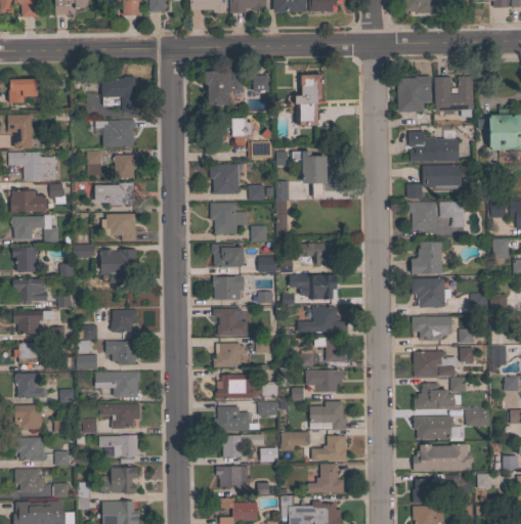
[(0,0),(41,0),(41,13),(39,13),(39,16),(22,16),(22,4),(14,4),(14,0),(13,0),(13,7),(14,7),(14,11),(0,12),(0,0)]
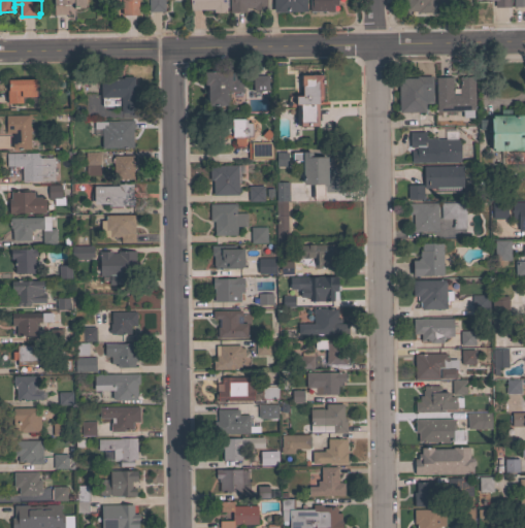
[(56,0),(87,0),(87,7),(76,7),(76,4),(70,4),(70,14),(57,14),(56,0)]
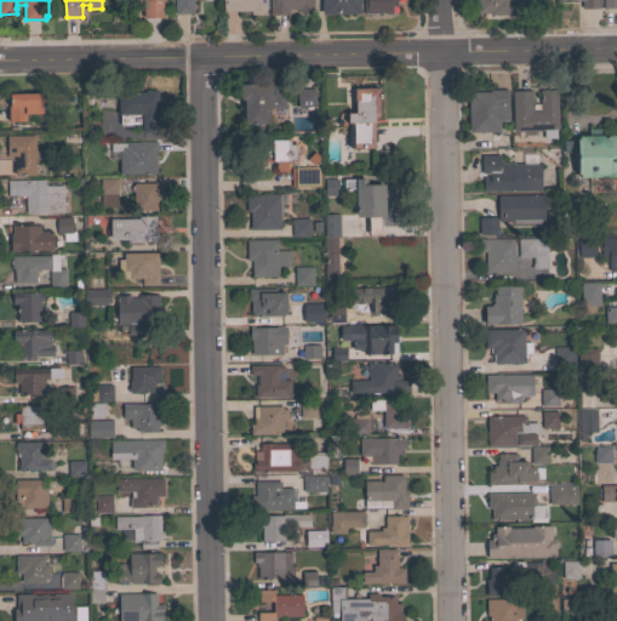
[(146,17),(146,0),(165,0),(165,17),(146,17)]
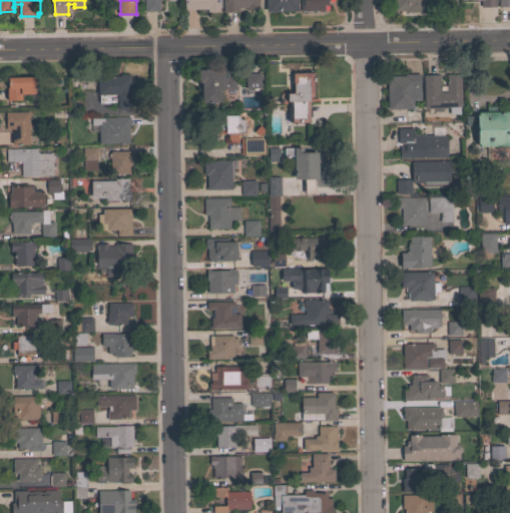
[(146,11),(146,0),(162,0),(162,11),(146,11)]
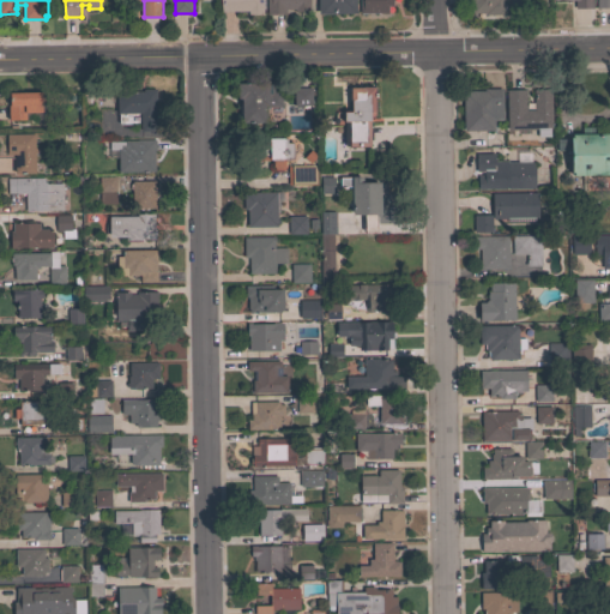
[(251,13),(251,11),(224,11),(223,0),(265,0),(265,13),(251,13)]
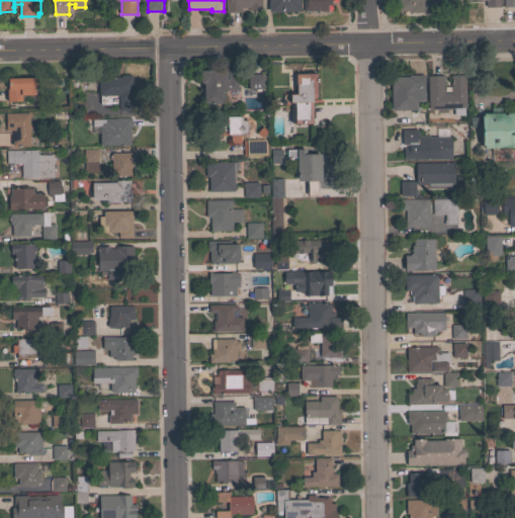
[(227,0),(262,0),(263,9),(251,10),(251,7),(243,7),(243,11),(228,12),(227,0)]
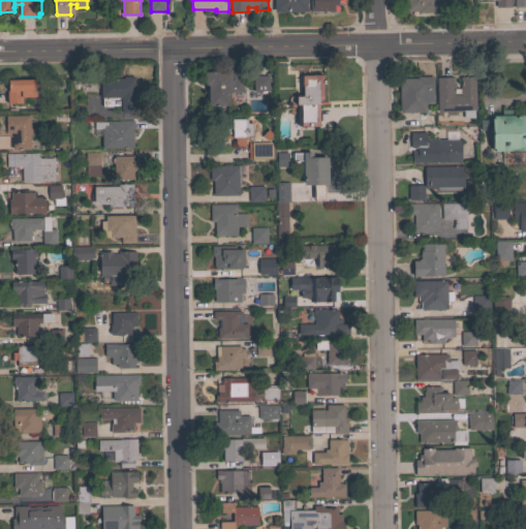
[(276,0),(309,0),(309,11),(277,11),(276,0)]
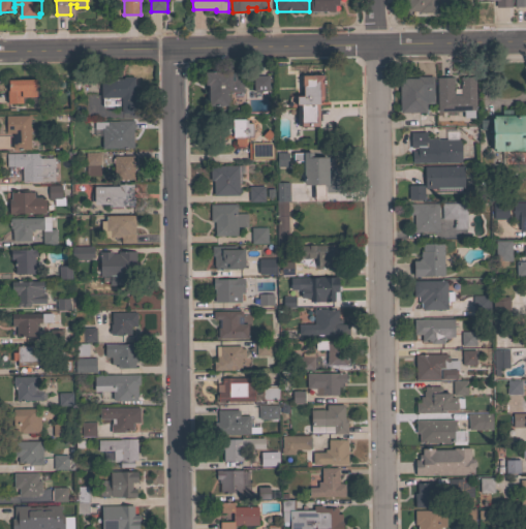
[(311,0),(340,0),(340,5),(337,5),(337,11),(329,11),(312,11),(311,0)]
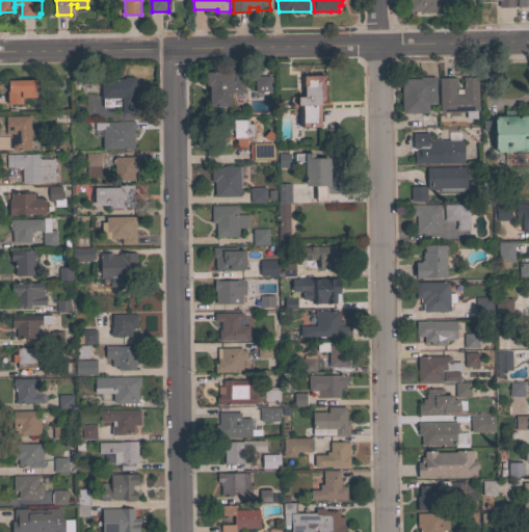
[(412,14),(411,0),(444,0),(444,12),(412,14)]
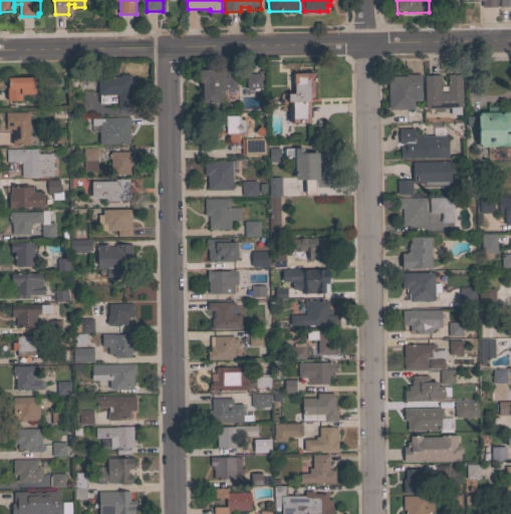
[(481,2),(481,8),(493,9),(493,0),(461,0),(461,2),(481,2)]
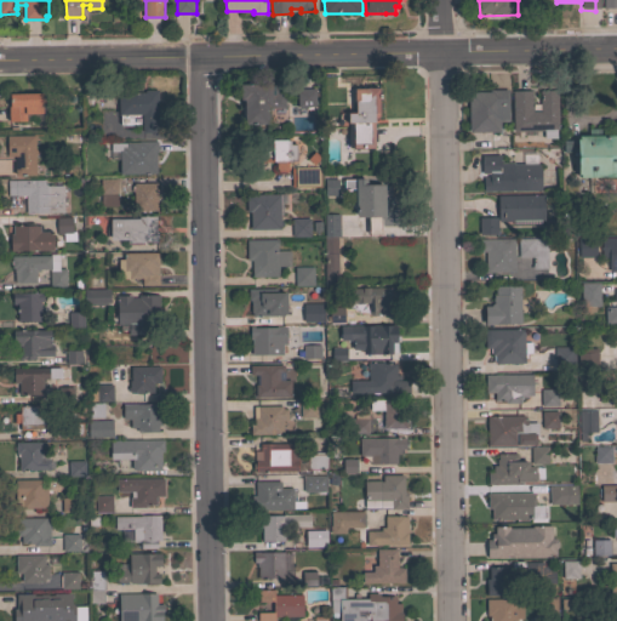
[(616,0),(605,0),(605,10),(616,10),(616,0)]
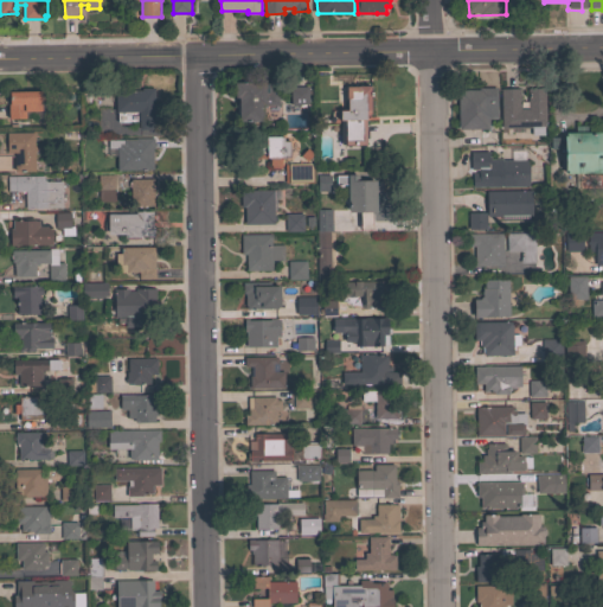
[(242,121),(241,97),(237,97),(237,82),(268,82),(268,83),(274,83),(274,90),(281,90),(281,104),(265,104),(265,121),(242,121)]
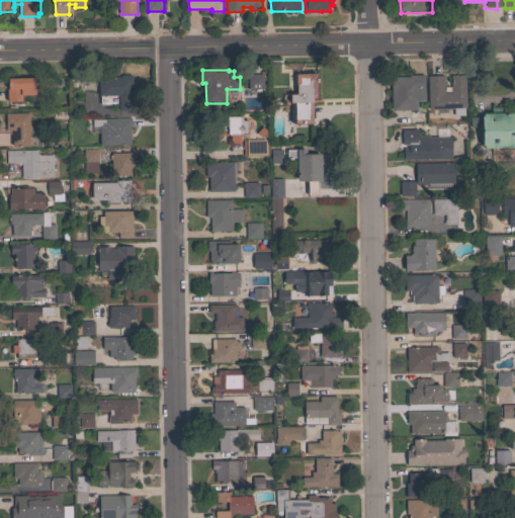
[(318,97),(315,97),(315,122),(293,122),(293,102),(292,102),(292,94),(298,94),(298,83),(308,83),(308,73),(318,73),(318,97)]
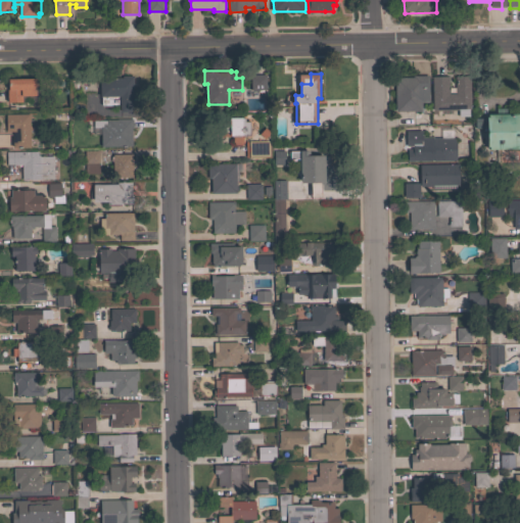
[(473,105),(458,105),(456,75),(472,74),(473,105)]
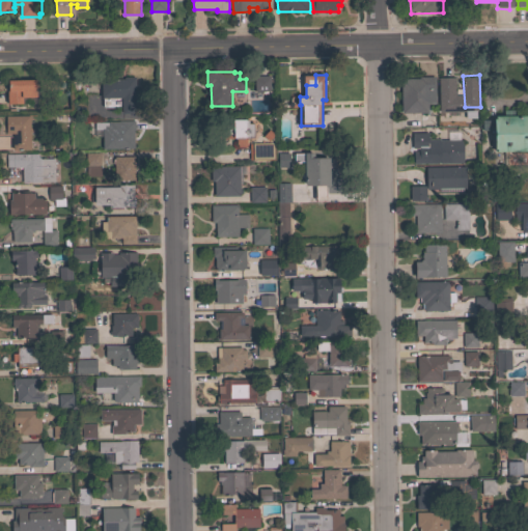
[(257,91),(256,76),(272,76),(272,79),(276,78),(276,82),(272,82),(273,90),(257,91)]
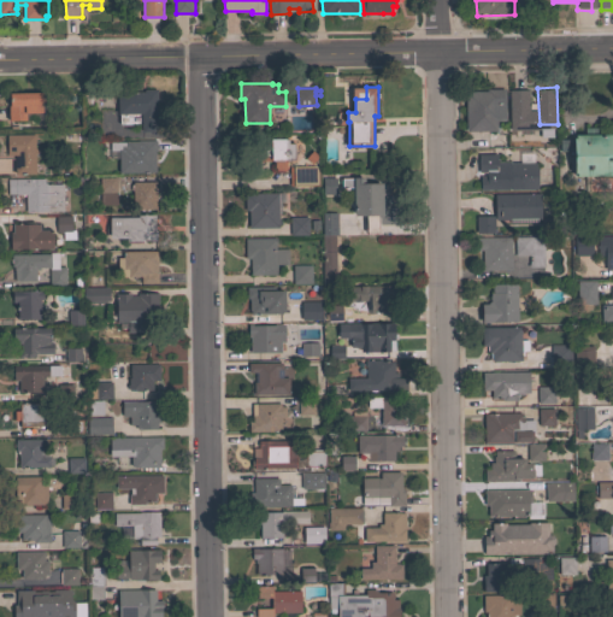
[(146,92),(146,89),(159,89),(160,103),(158,103),(159,131),(145,131),(143,124),(124,124),(122,123),(122,113),(121,113),(121,92),(146,92)]
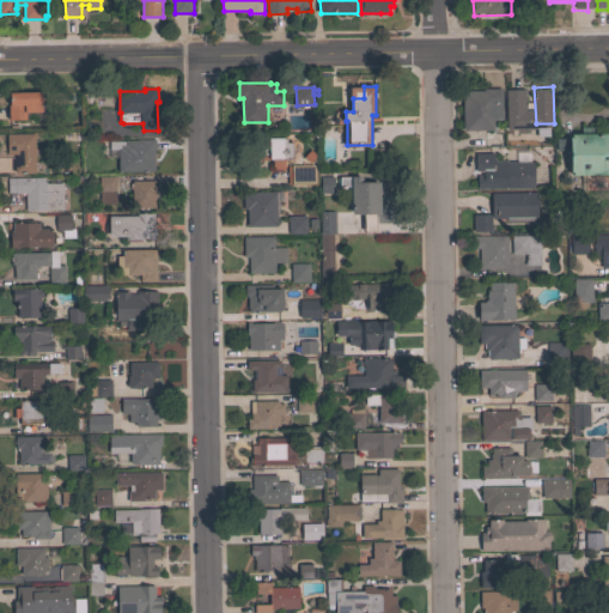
[(464,91),(486,91),(486,89),(504,89),(505,120),(494,121),(494,129),(466,131),(464,91)]
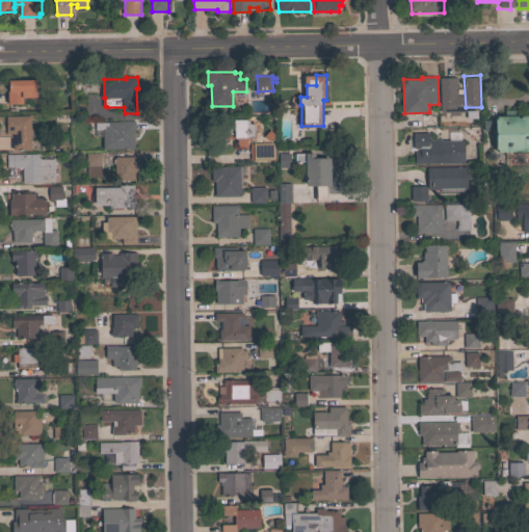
[(452,77),(454,102),(443,103),(441,77),(452,77)]
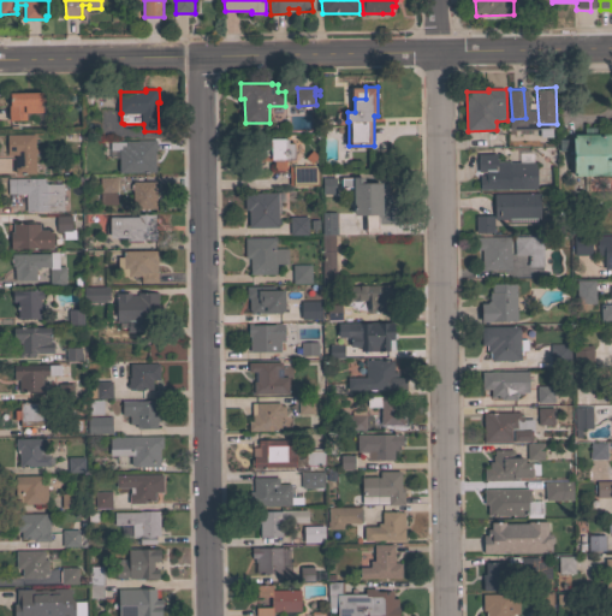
[(43,92),(45,119),(11,120),(11,106),(12,106),(12,93),(43,92)]
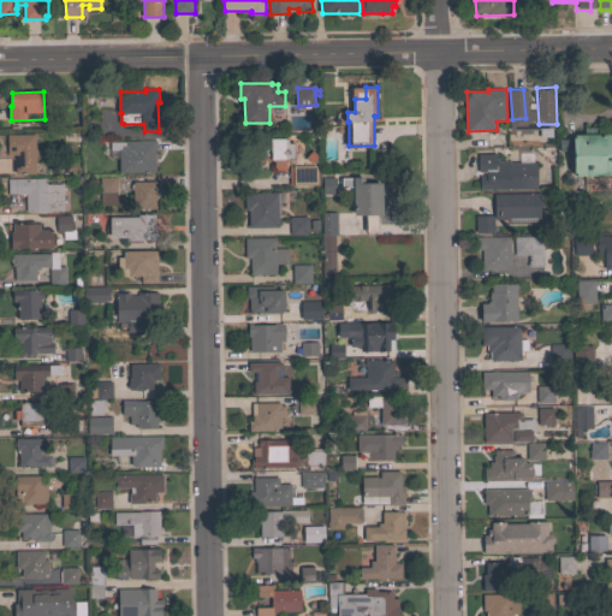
[(611,175),(575,176),(574,134),(587,134),(587,128),(599,128),(600,135),(611,134),(611,175)]
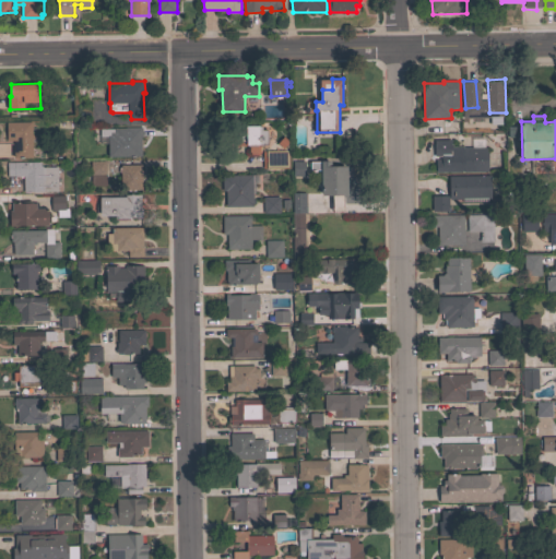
[(34,121),(34,134),(35,134),(35,139),(34,139),(35,157),(15,158),(15,141),(9,141),(9,122),(34,121)]
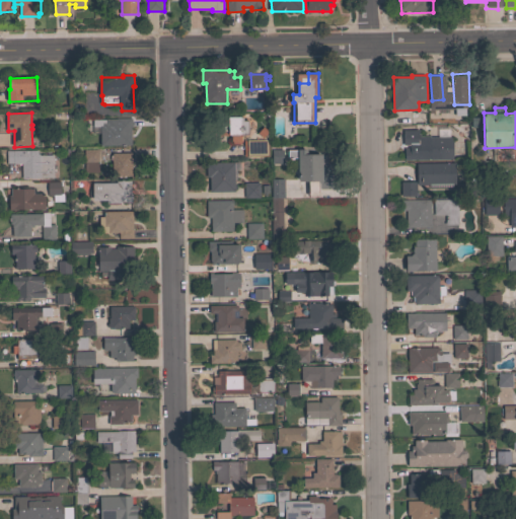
[(215,121),(230,121),(230,117),(244,117),(244,121),(249,121),(249,135),(243,135),(243,141),(242,141),(242,143),(234,144),(234,141),(233,141),(233,135),(221,135),(221,131),(215,131),(215,121)]
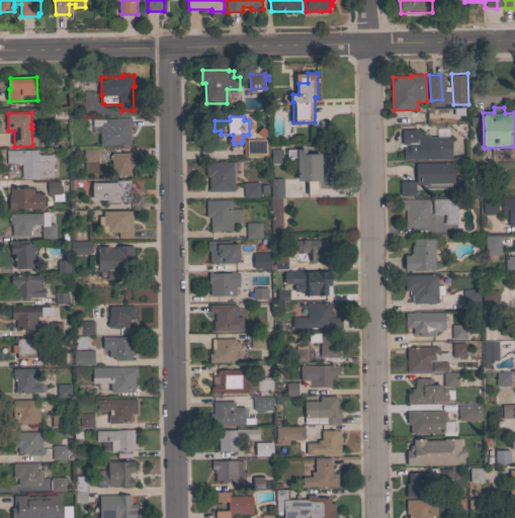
[(102,145),(101,126),(95,126),(95,119),(107,119),(107,118),(134,117),(134,126),(133,126),(133,144),(102,145)]
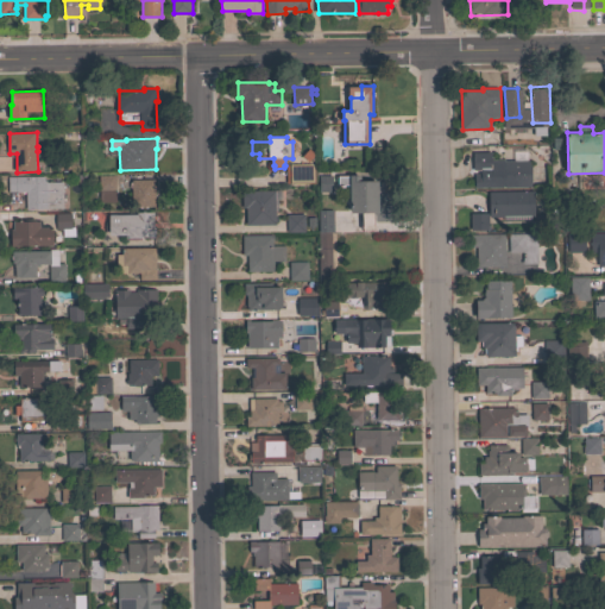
[(477,187),(477,162),(517,161),(516,149),(528,149),(529,159),(533,159),(534,186),(477,187)]
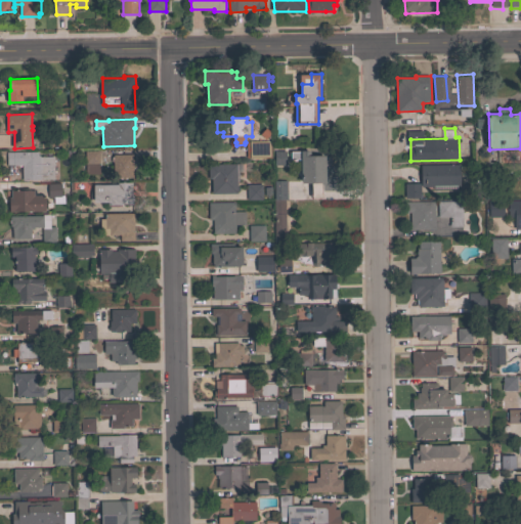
[(249,157),(249,141),(272,140),(273,157),(249,157)]
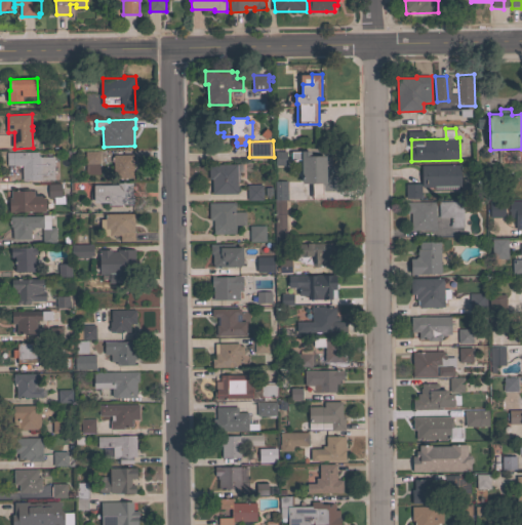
[(103,174),(88,174),(87,152),(102,151),(103,174)]
